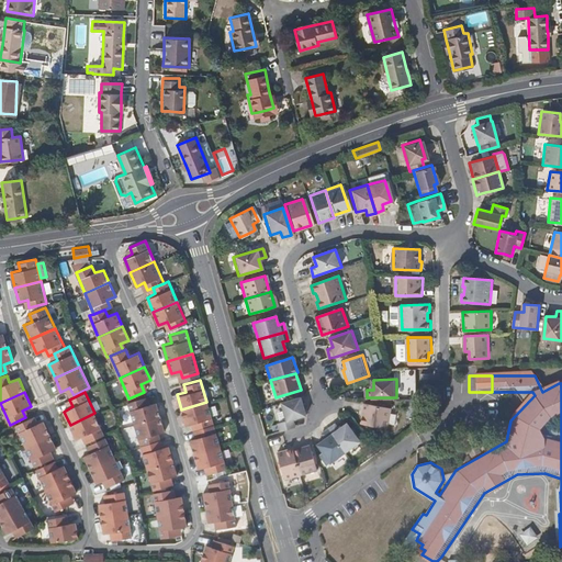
[(127,401),(134,424),(160,416),(156,402),(147,405),(145,396),(127,401)]
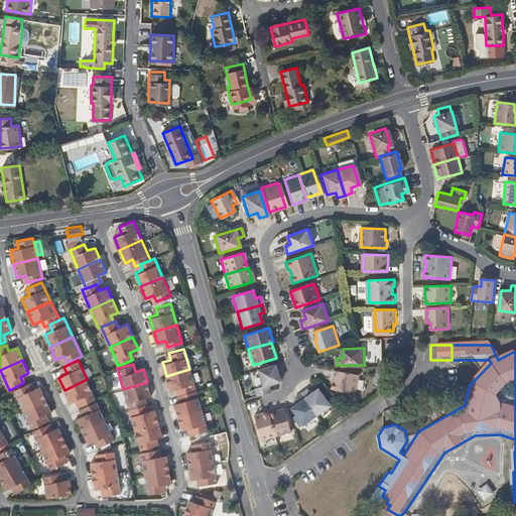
[(281,382),(276,364),(257,370),(262,386),(255,389),(257,397),(271,392),(269,385),(281,382)]
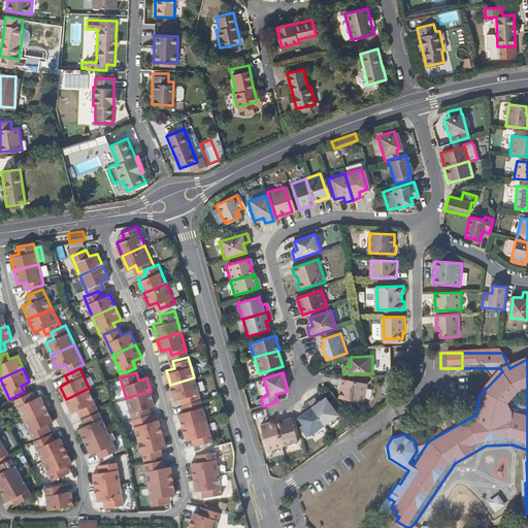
[(200,398),(194,377),(170,385),(173,397),(182,395),(185,403),(200,398)]
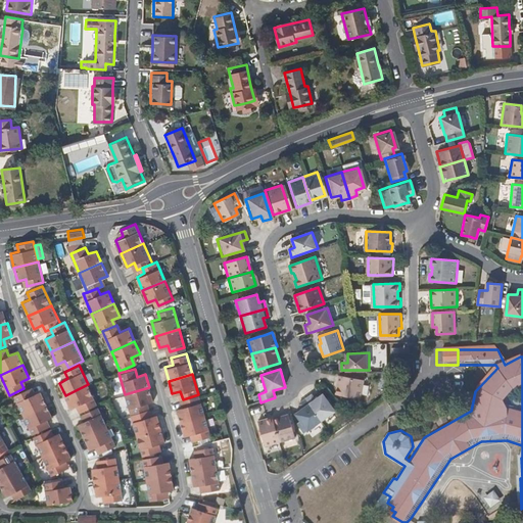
[(366,379),(340,374),(338,383),(340,383),(338,393),(363,398),(366,379)]
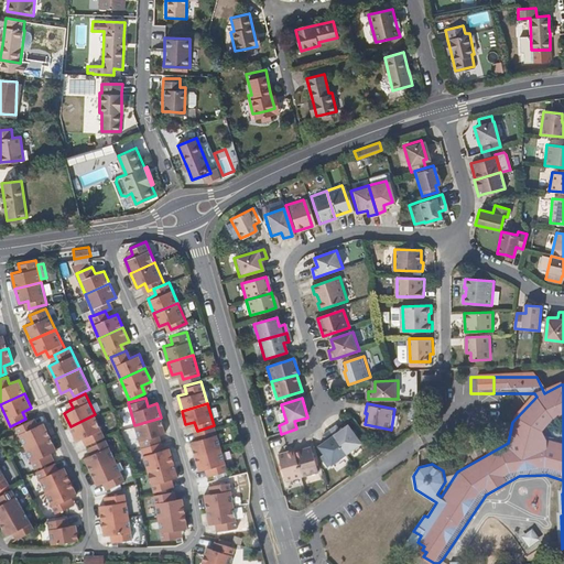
[(95,414),(71,426),(77,440),(86,435),(89,443),(105,435),(95,414)]
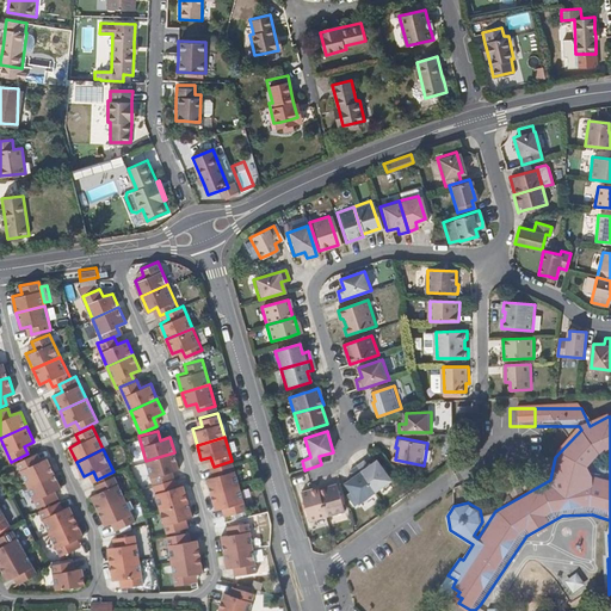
[(174,452),(146,461),(153,483),(171,479),(168,470),(178,468),(174,452)]
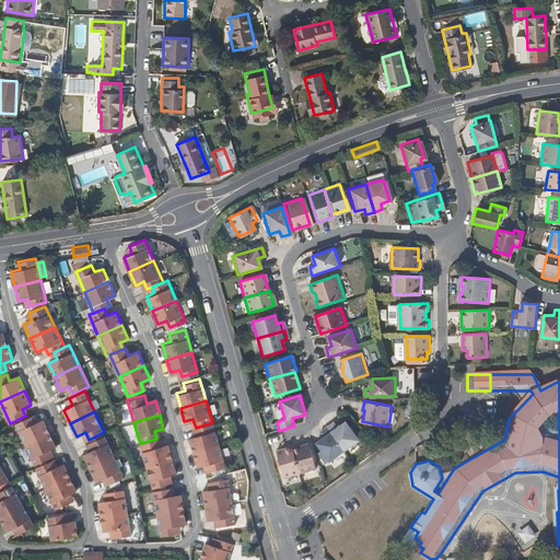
[(25,444),(50,432),(44,419),(35,422),(32,416),(15,423),(25,444)]
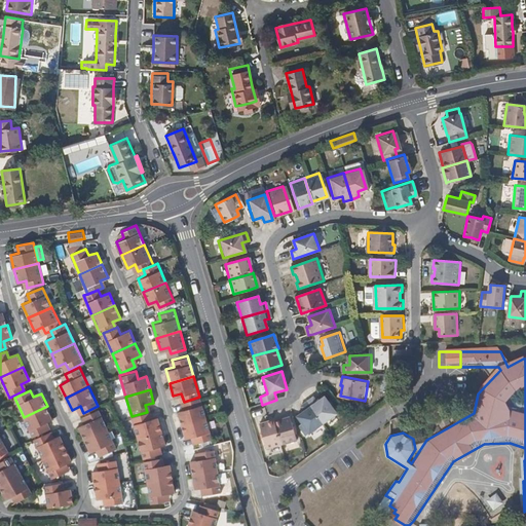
[(181,424),(204,417),(199,397),(184,402),(185,407),(177,409),(181,424)]
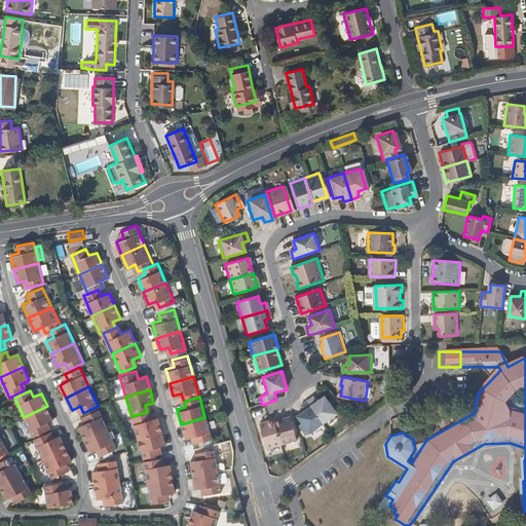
[(310,401),(326,422),(338,413),(326,397),(320,401),(316,397),(310,401)]
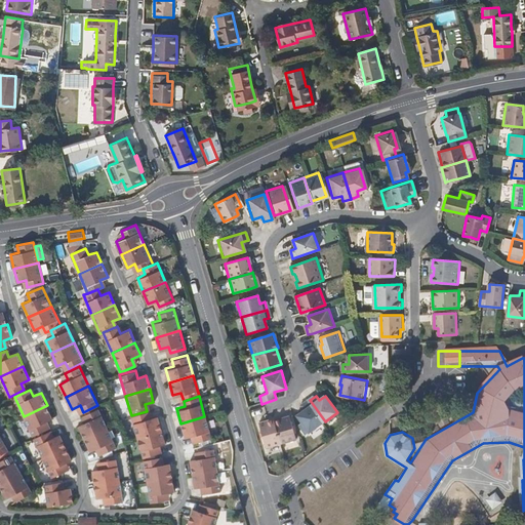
[(311,432),(325,421),(310,400),(303,405),(307,409),(298,415),(311,432)]
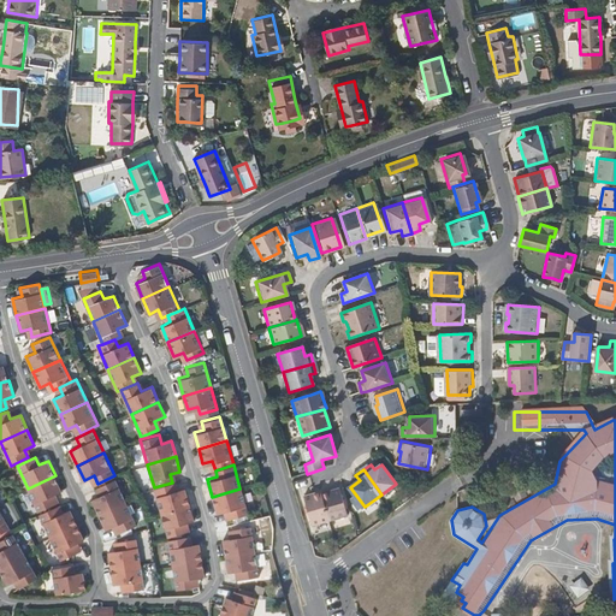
[(61,491),(55,475),(28,489),(39,511),(57,503),(52,496),(61,491)]
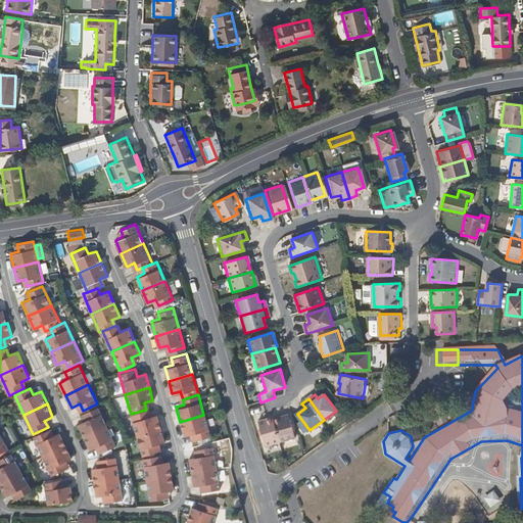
[(79,424),(85,436),(107,425),(98,407),(84,413),(87,420),(79,424)]
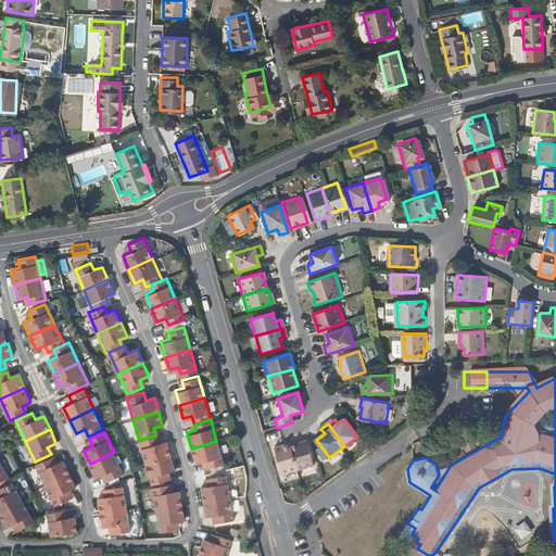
[(155,436),(139,440),(146,462),(169,454),(166,441),(158,443),(155,436)]
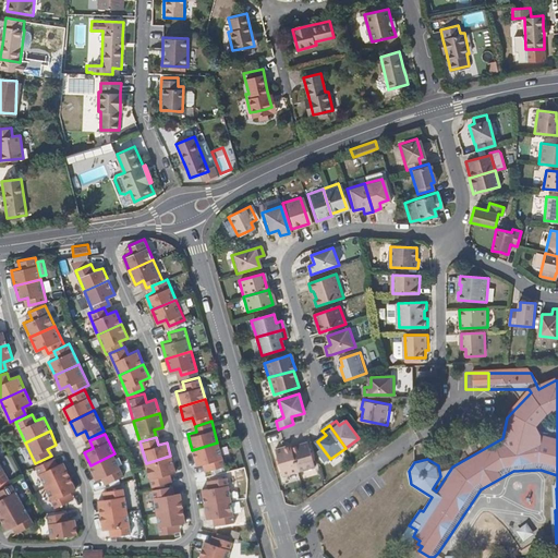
[(223,463),(217,443),(192,450),(195,462),(205,460),(207,468),(223,463)]
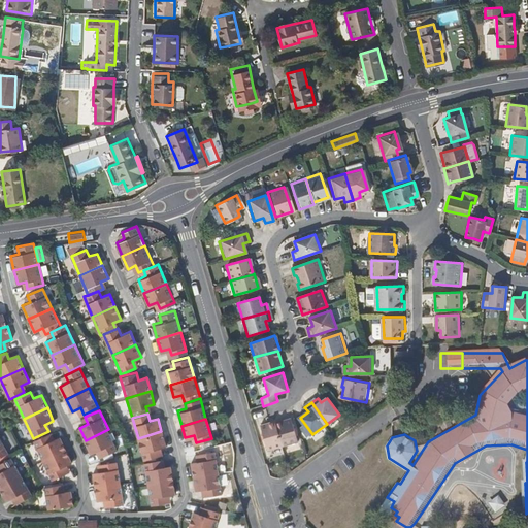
[(278,423),(286,447),(299,442),(293,419),(278,423)]
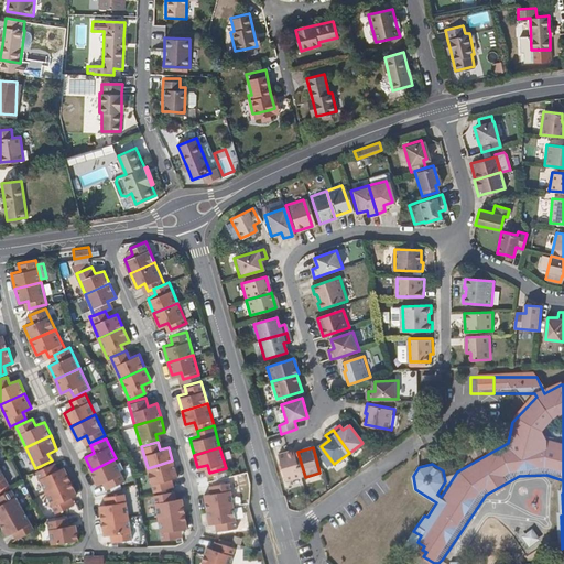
[(305,477),(297,452),(297,449),(281,455),(283,464),(285,468),(289,481),(305,477)]
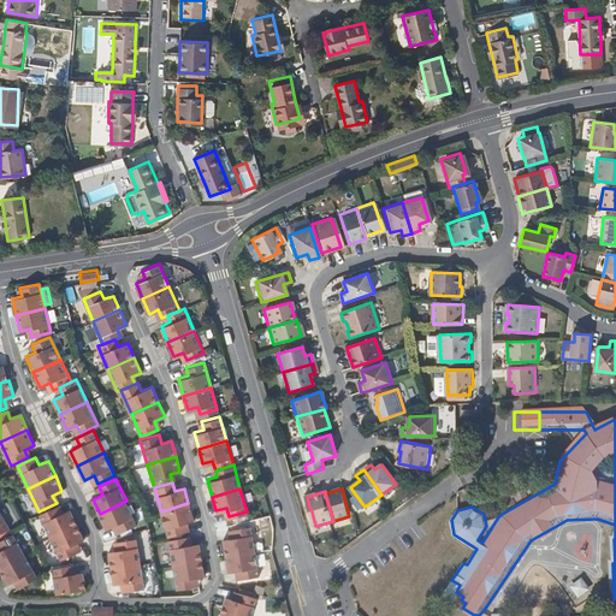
[(137,523),(126,501),(100,514),(107,529),(117,525),(120,532),(137,523)]
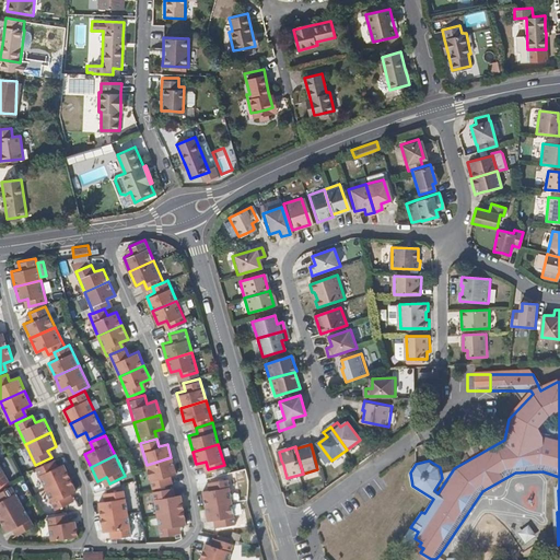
[(171,457),(147,465),(153,487),(168,482),(166,475),(175,473),(171,457)]
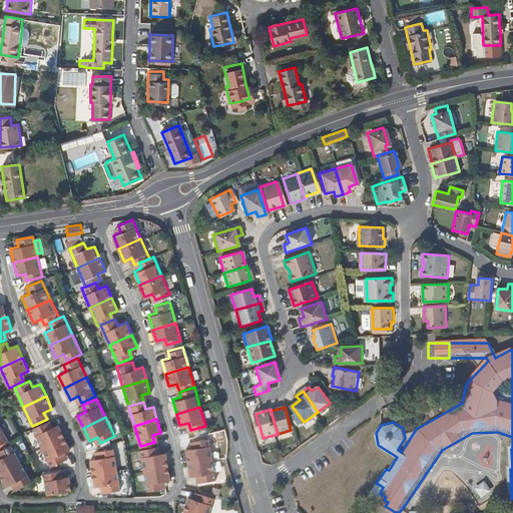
[(42,447),(64,437),(59,424),(51,428),(48,421),(33,428),(42,447)]
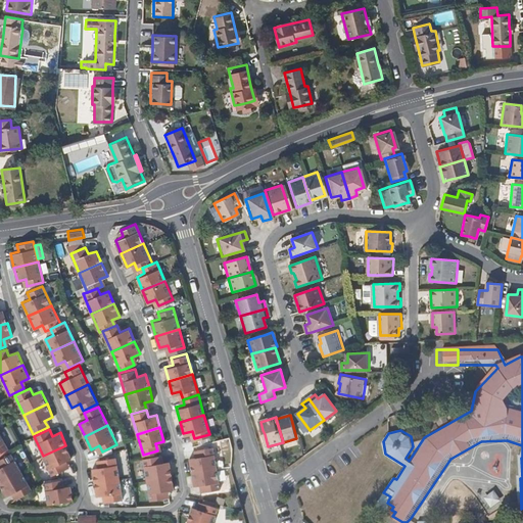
[(191,471),(215,467),(211,444),(195,446),(196,454),(188,456),(191,471)]
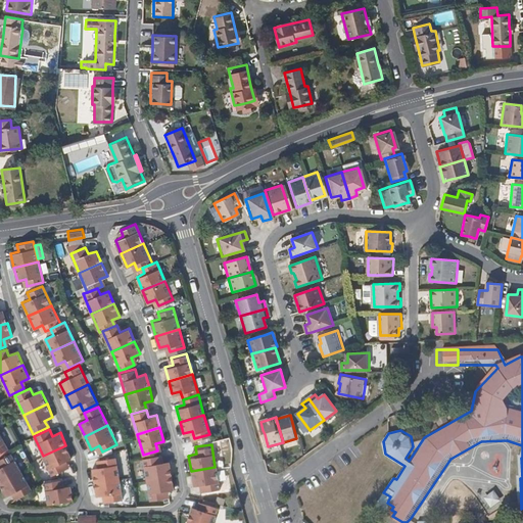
[(65,445),(43,456),(52,475),(66,468),(64,462),(72,458),(65,445)]
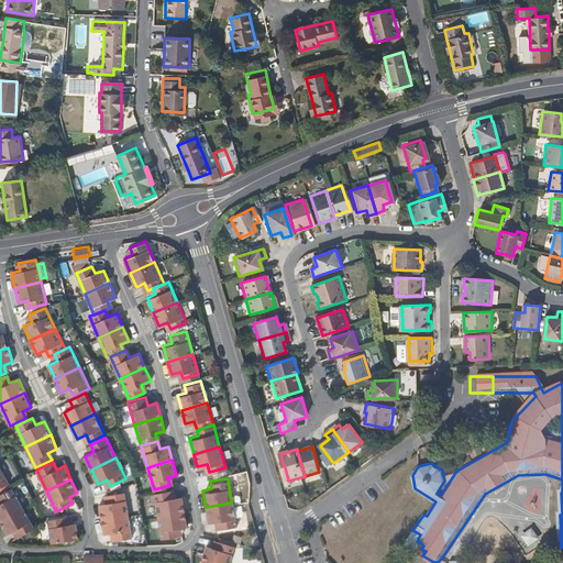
[(0,521),(23,508),(12,489),(0,495),(0,504),(0,521)]
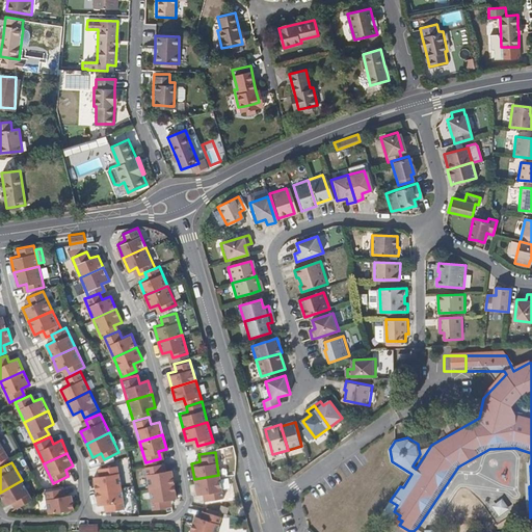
[(144,464),(149,486),(174,482),(171,469),(163,470),(161,462),(144,464)]
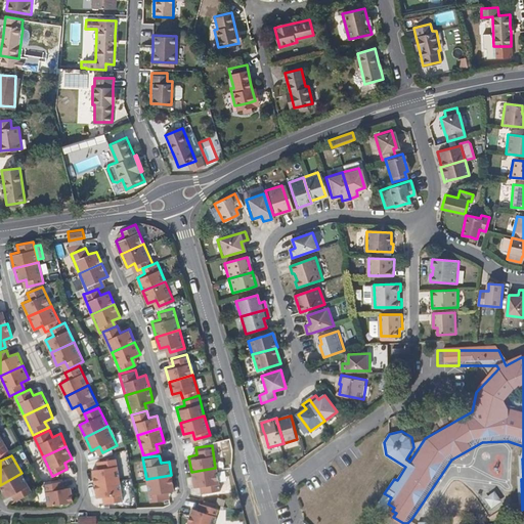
[(93,469),(95,482),(120,478),(117,456),(101,460),(101,467),(93,469)]
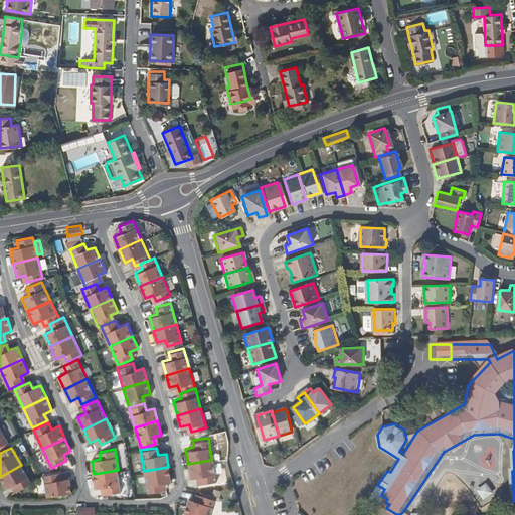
[(214,479),(211,460),(188,464),(190,476),(198,475),(199,481),(214,479)]
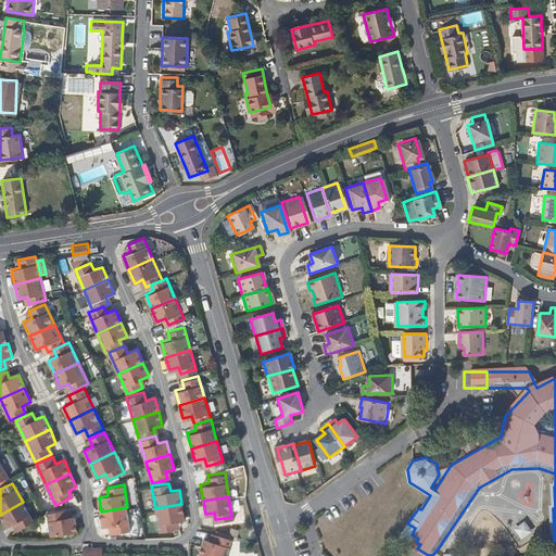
[(34,521),(23,502),(0,515),(8,528),(15,523),(20,530),(34,521)]
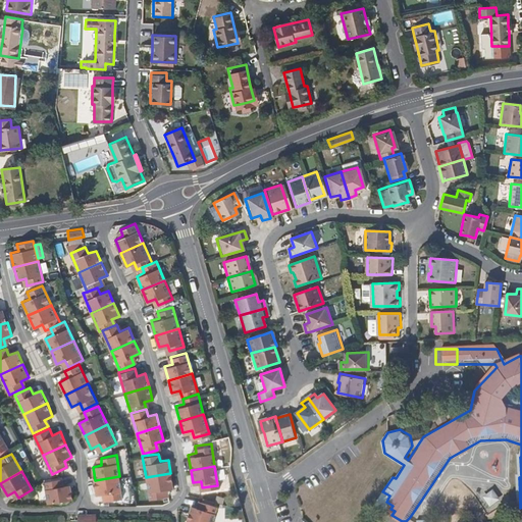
[(170,473),(146,477),(150,499),(166,497),(165,489),(172,488),(170,473)]
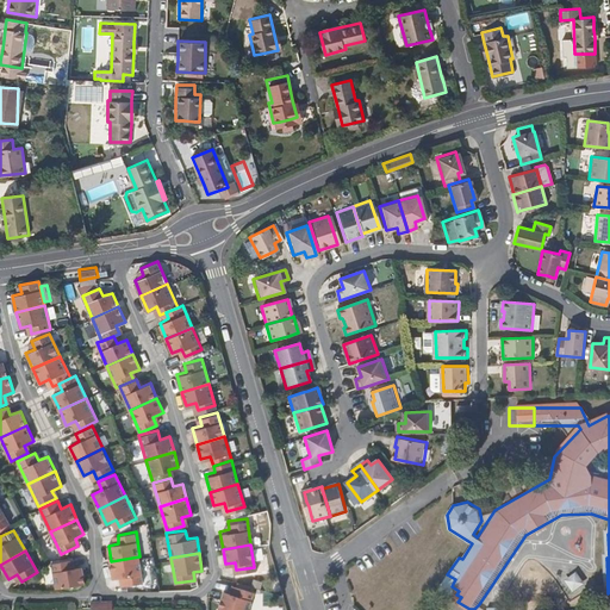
[(144,582),(139,556),(111,561),(113,578),(124,577),(126,585),(144,582)]
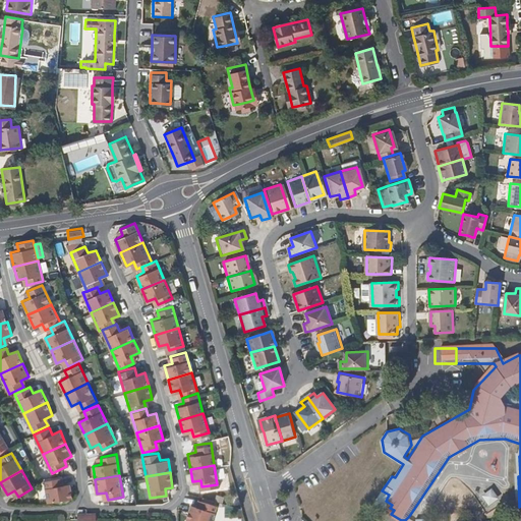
[(62,485),(60,477),(45,480),(48,502),(73,498),(71,483),(62,485)]
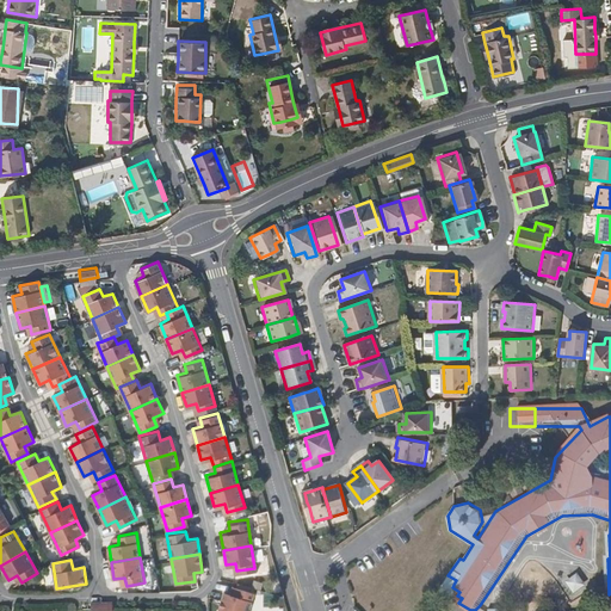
[(565,581),(573,594),(586,586),(578,573),(565,581)]
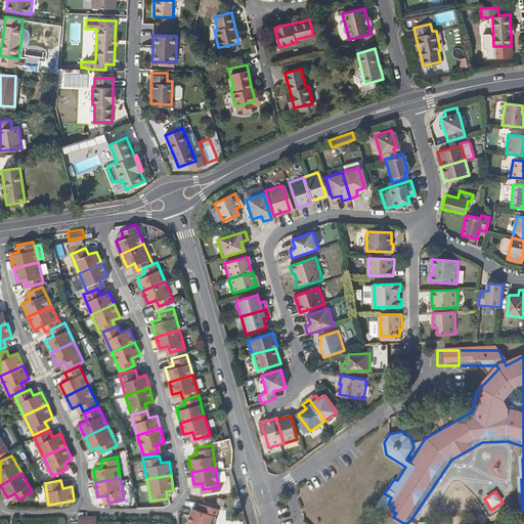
[(214,523),(219,507),(203,503),(201,509),(191,507),(186,523),(214,523)]
